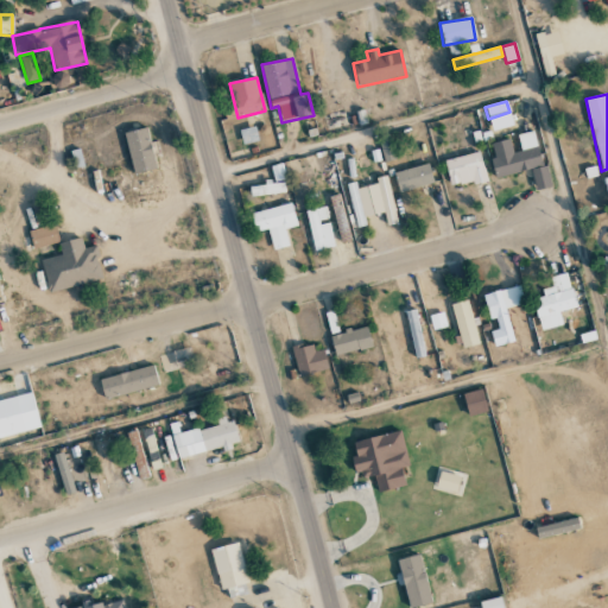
[(124,133),(134,175),(157,169),(146,127),(124,133)]
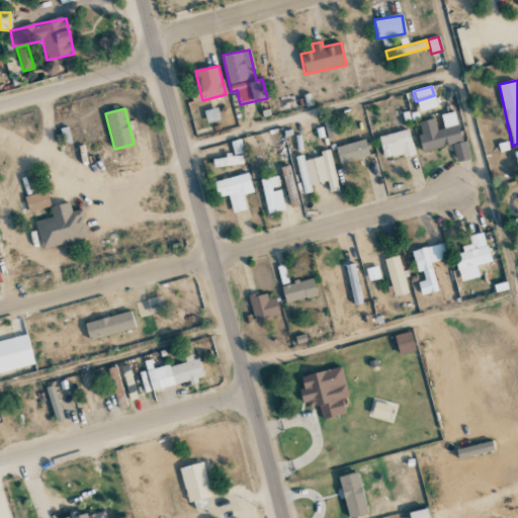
[(220,120),(218,108),(203,110),(206,123),(220,120)]
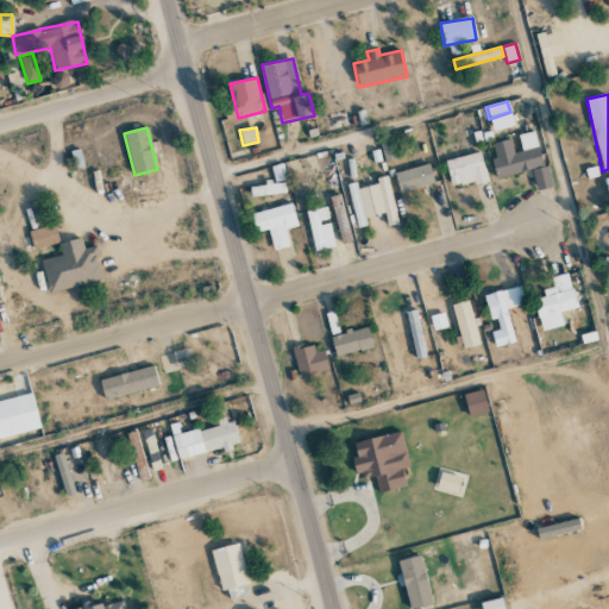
[(497,177),(532,170),(535,190),(553,187),(548,164),(542,167),(535,131),(518,135),(521,151),(513,152),(510,139),(490,144),(497,177)]
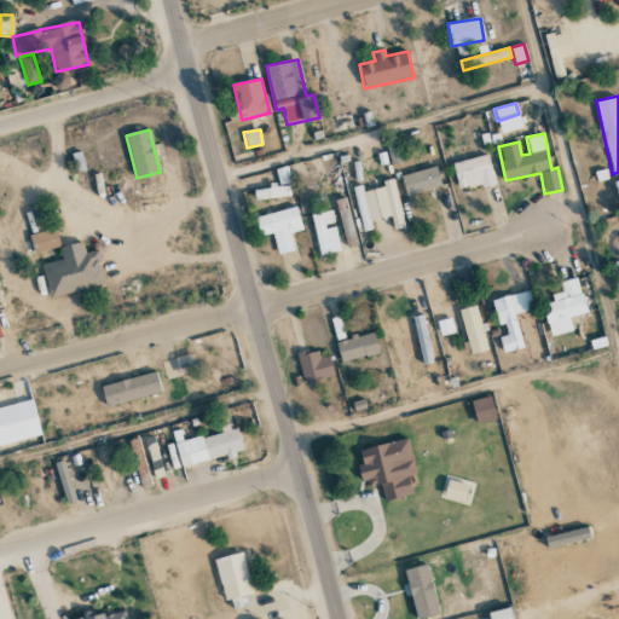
[(400,163),(395,143),(387,145),(391,165),(400,163)]
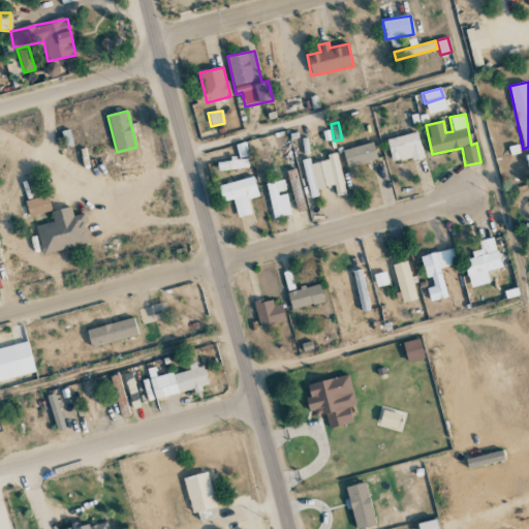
[(386,141),(392,163),(411,158),(412,161),(425,158),(417,131),(386,141)]
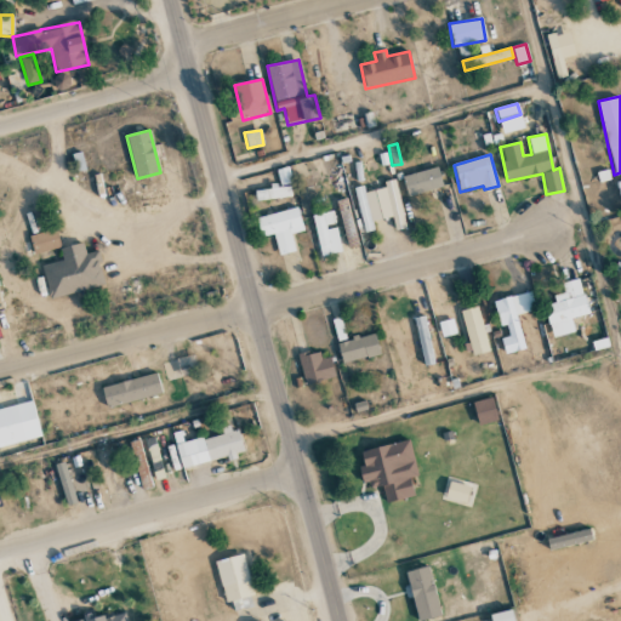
[(280,186),(292,183),(288,167),(275,170),(280,186)]
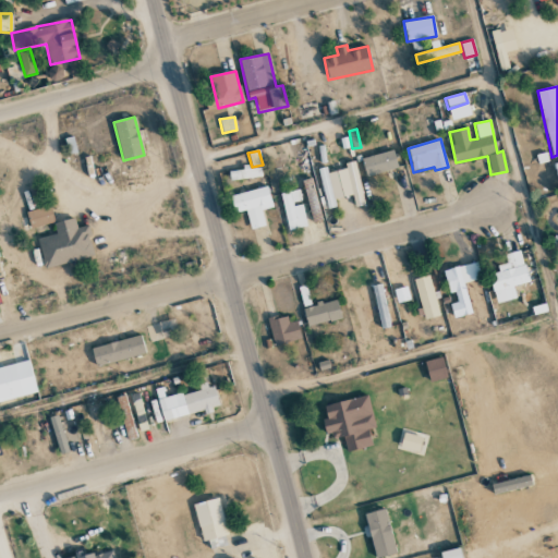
[(365,176),(398,169),(393,150),(362,158),(365,176)]
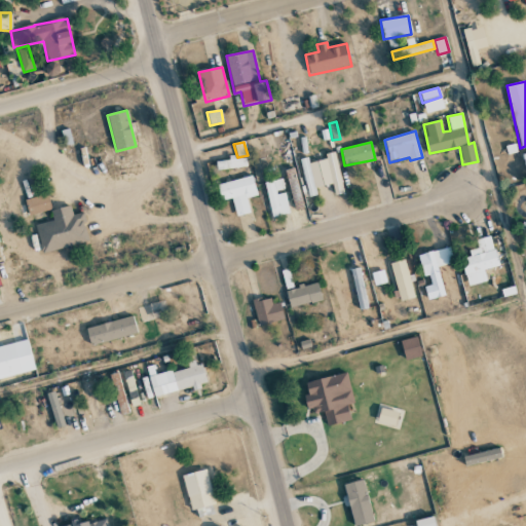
[(332,184),(335,195),(343,193),(335,152),(326,154),(326,158),(301,163),(308,197),(316,195),(315,188),(332,184)]
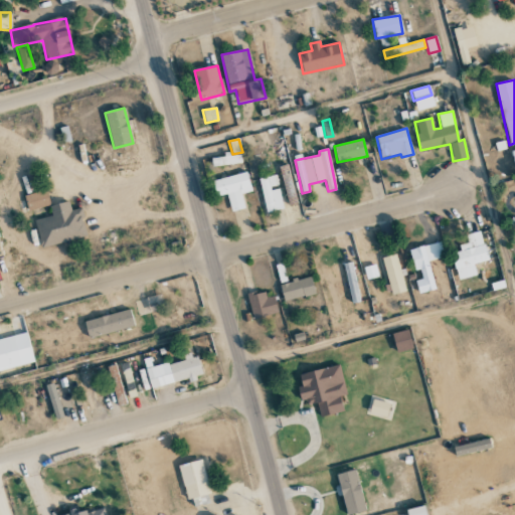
[(212,181),(216,197),(226,194),(231,212),(245,208),(241,194),(251,191),(246,172),(212,181)]
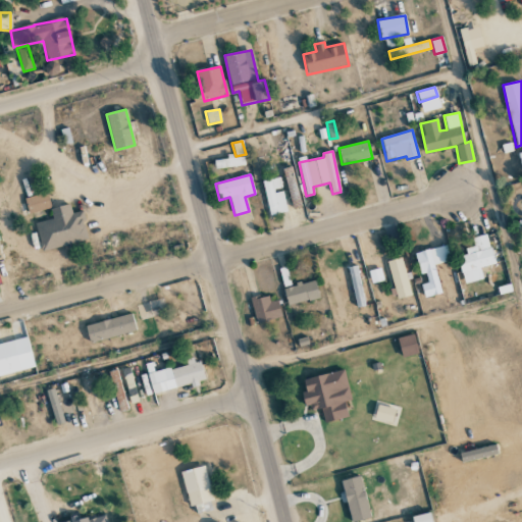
[(288,212),(282,190),(279,177),(262,181),(270,216),(288,212)]
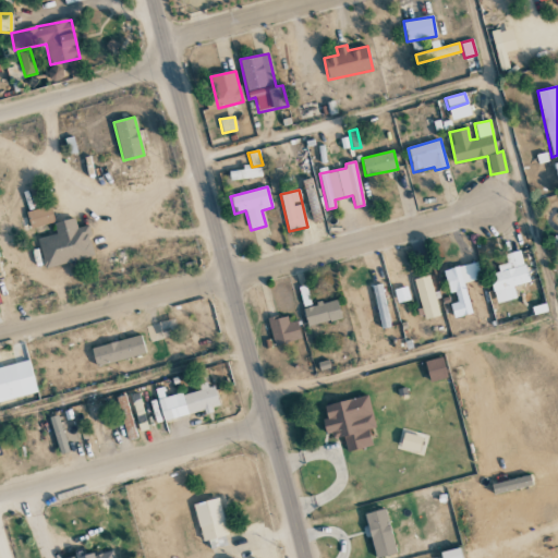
[(26,213),(31,229),(55,222),(50,206),(26,213)]
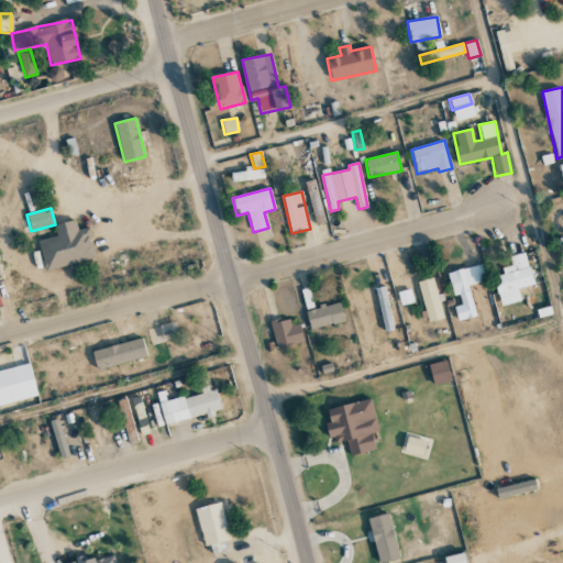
[(45,271),(96,258),(87,228),(77,230),(75,221),(54,225),(56,236),(37,241),(45,271)]
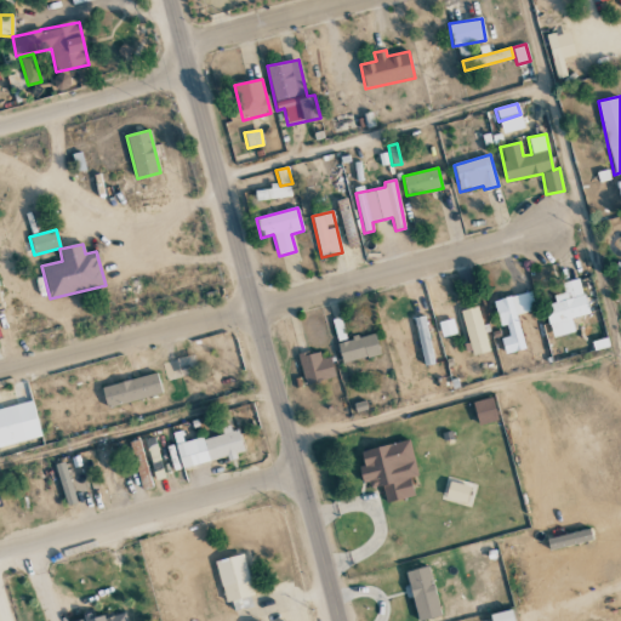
[(588,314),(580,278),(562,283),(564,292),(553,295),(554,303),(546,306),(553,337),(575,332),(571,318),(588,314)]
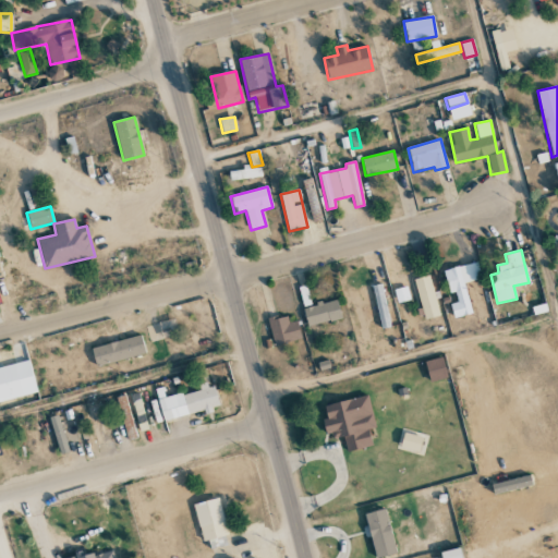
[(472,313),(463,282),(481,278),(476,262),(445,269),(453,303),(450,303),(453,317),(472,313)]
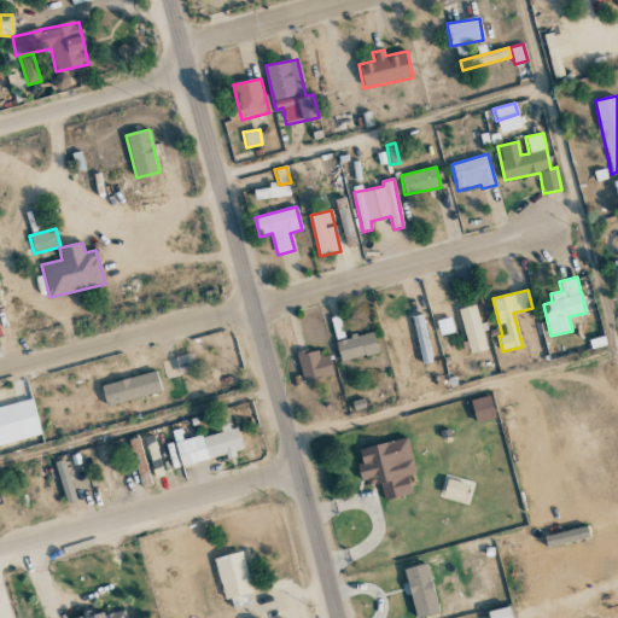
[(487,349),(476,304),(459,308),(470,354),(487,349)]
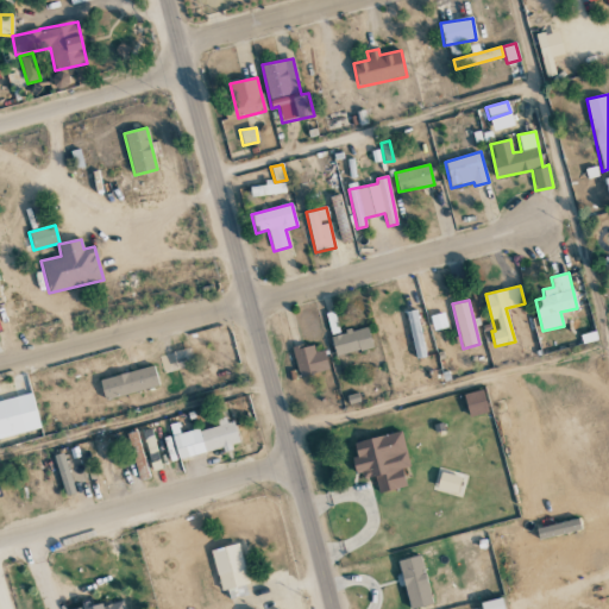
[(424,357),(419,309),(408,311),(414,358),(424,357)]
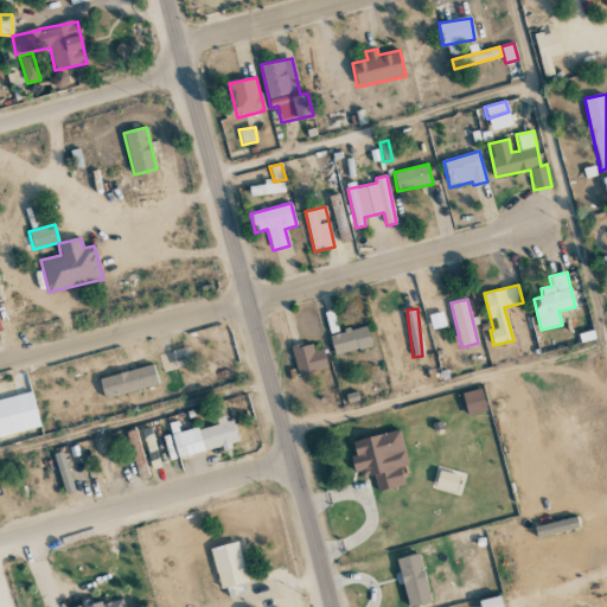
[(402,366),(387,313),(376,317),(391,369),(402,366)]
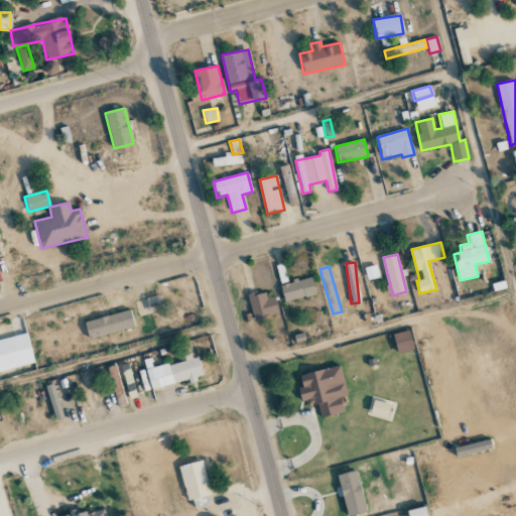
[(283,301),(315,295),(311,277),(280,283),(283,301)]
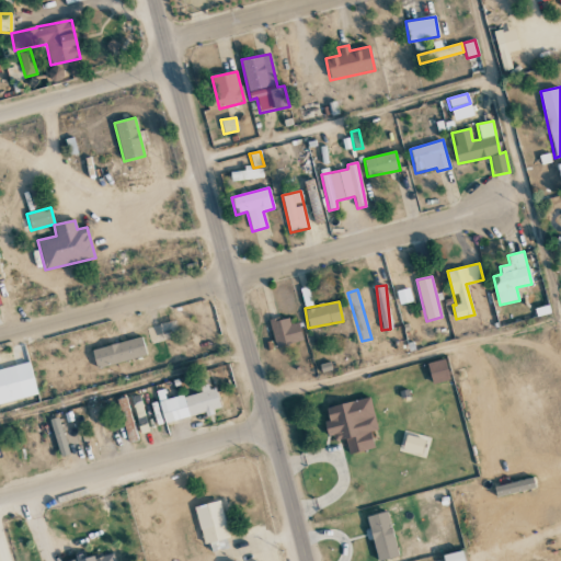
[(299,322),(290,324),(289,317),(271,320),(274,346),(301,342),(299,322)]
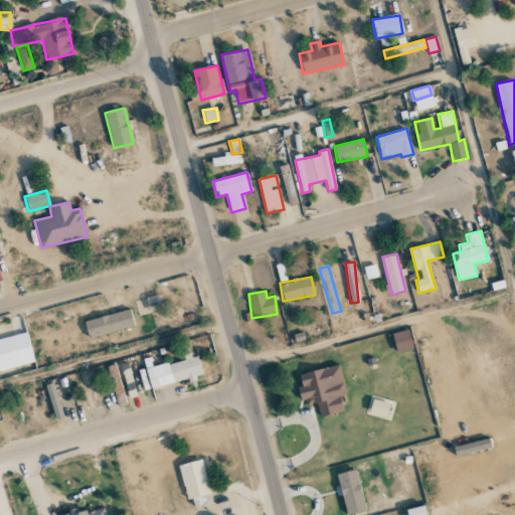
[(135,301),(138,315),(149,313),(148,310),(161,307),(159,296),(135,301)]
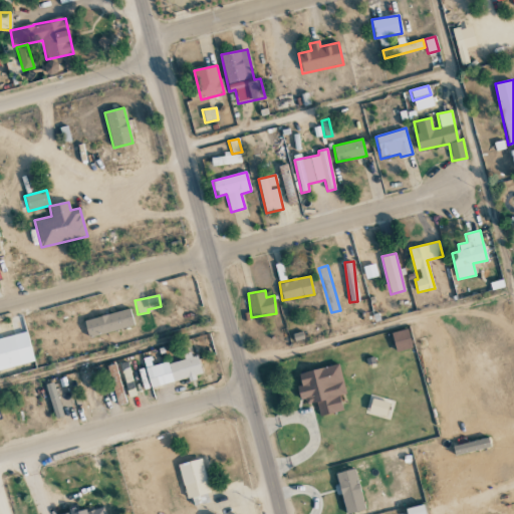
[(135,324),(129,307),(83,321),(88,338),(135,324)]
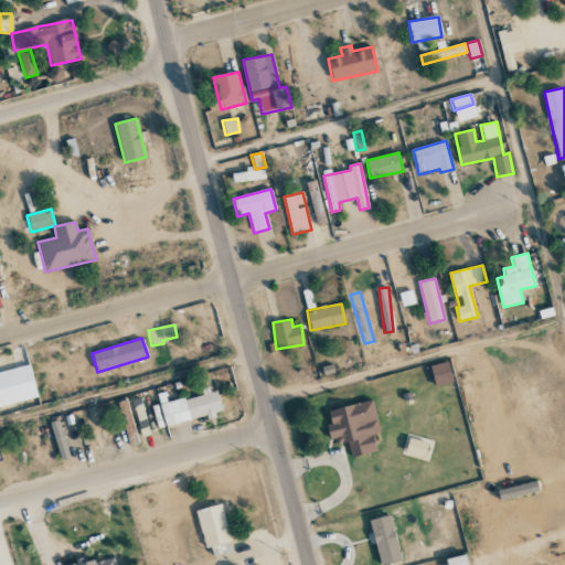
[(429,365),(435,386),(452,382),(447,361),(429,365)]
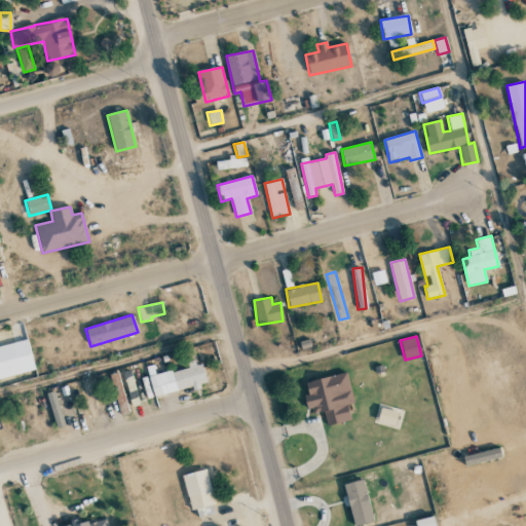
[(0,346),(0,378),(35,370),(29,343),(20,345),(19,342),(0,346)]
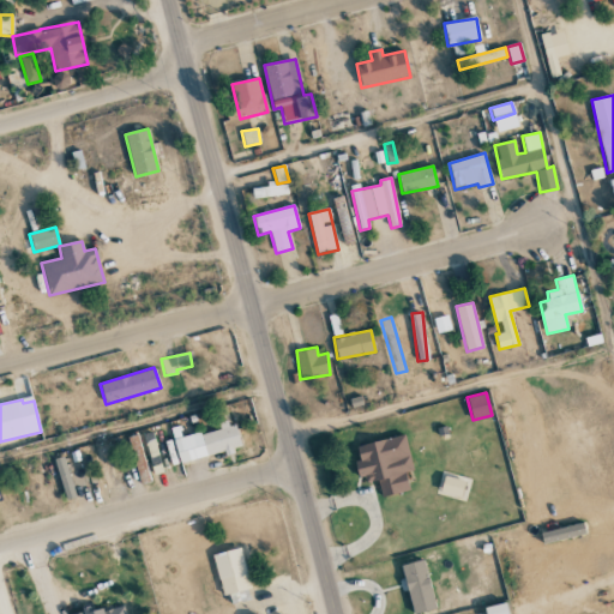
[(179,463),(242,449),(235,421),(218,425),(220,427),(174,439),(179,463)]
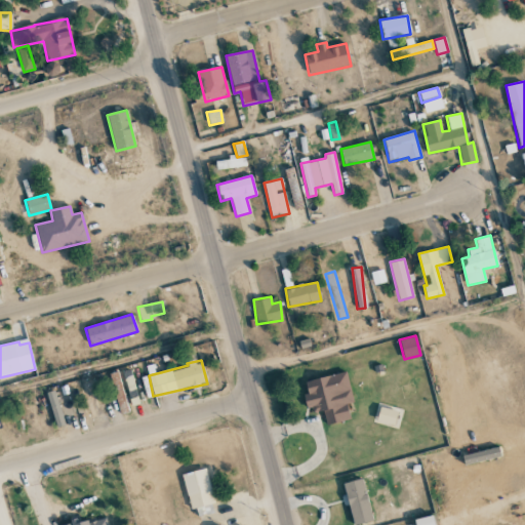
[(128,410),(118,371),(109,373),(119,412),(128,410)]
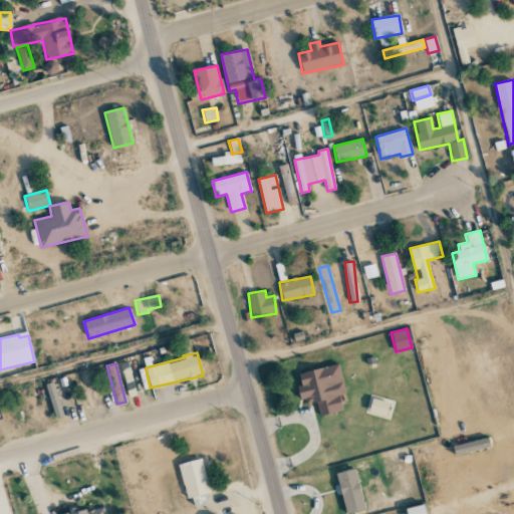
[(345,394),(339,364),(298,372),(301,386),(299,386),(303,406),(316,403),(319,416),(342,411),(339,395),(345,394)]
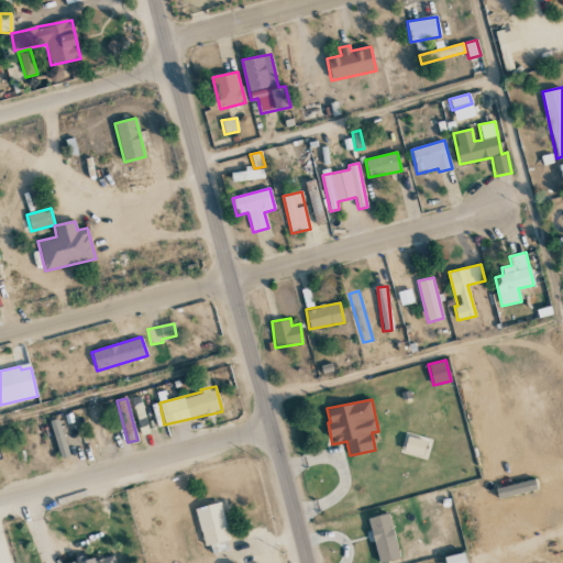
[(59,459),(68,456),(59,419),(51,421),(59,459)]
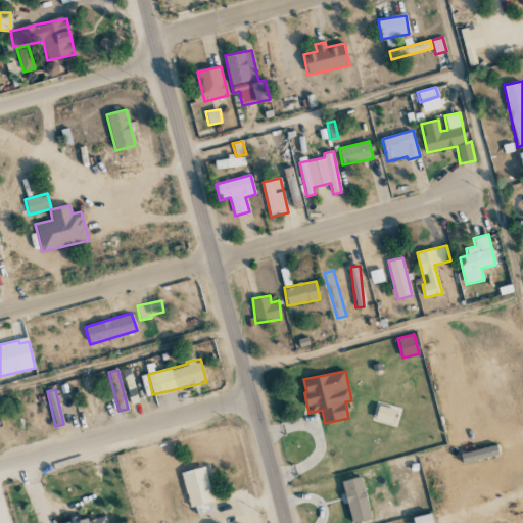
[(374,421),(392,426),(397,410),(378,405),(374,421)]
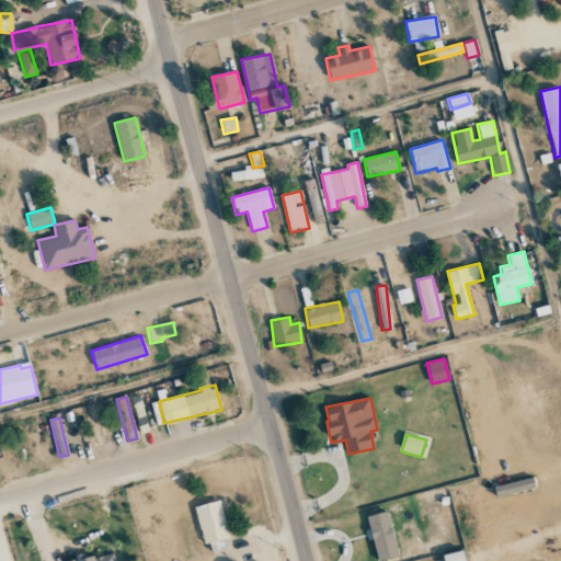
[(535,489),(533,478),(493,487),(496,496),(535,489)]
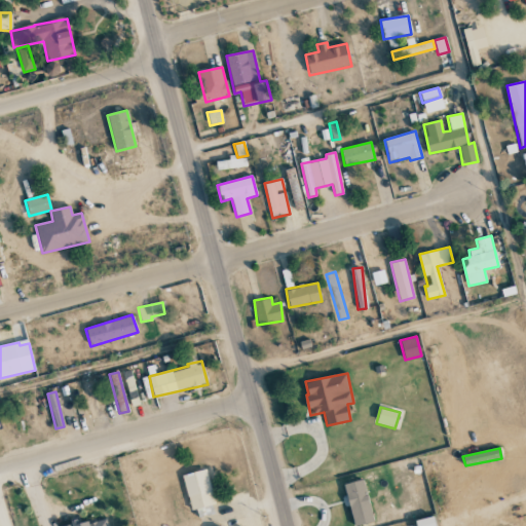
[(191,511),(215,504),(205,468),(182,475),(191,511)]
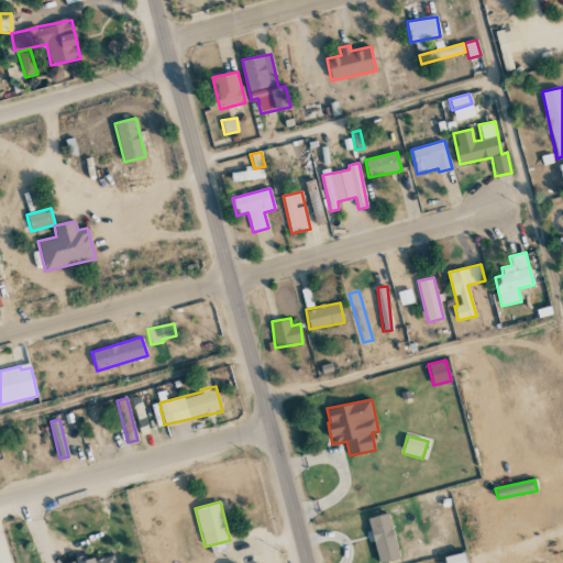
[(379,562),(400,558),(388,512),(367,519),(379,562)]
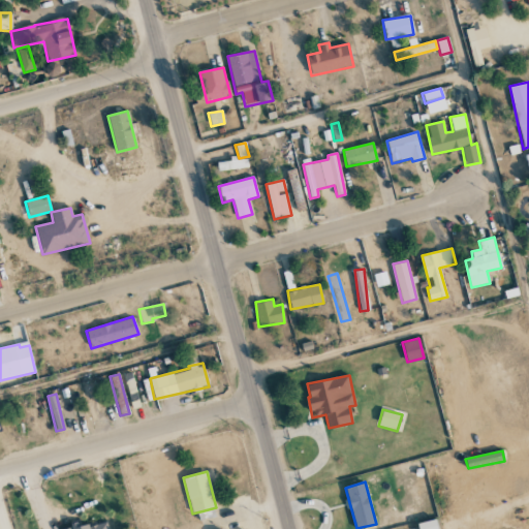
[(437,528),(436,520),(417,523),(418,528),(437,528)]
